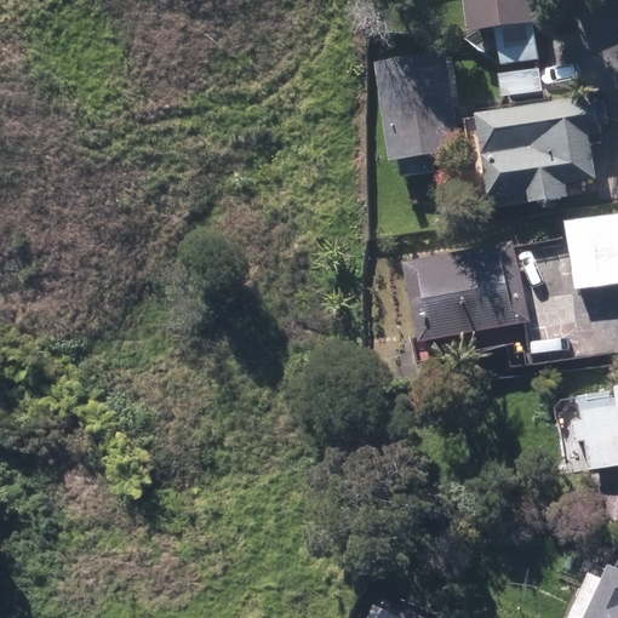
[(495,28),(499,64),(538,58),(533,22),(538,21),(533,0),(459,0),(465,32),(495,28)]
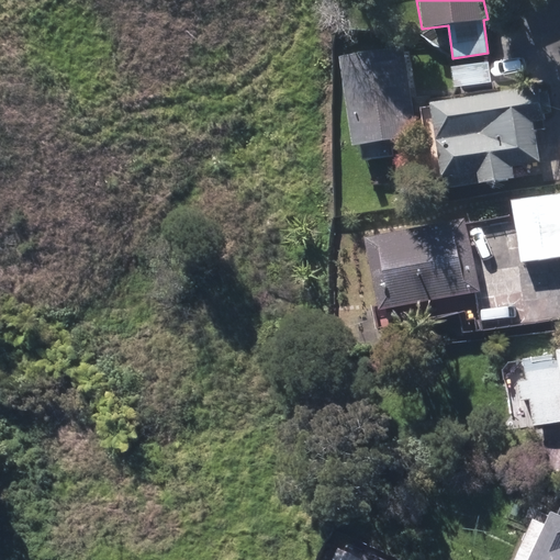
[(342,56),(351,144),(416,137),(406,48),(342,56)]
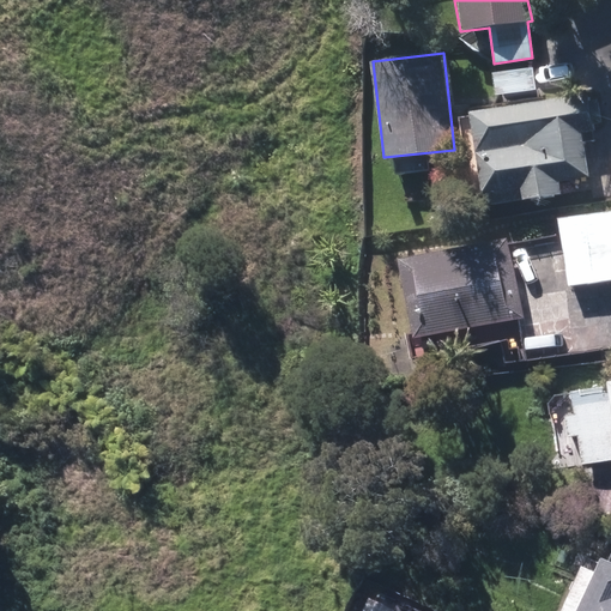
[(492,74),(495,95),(536,90),(533,71),(492,74)]
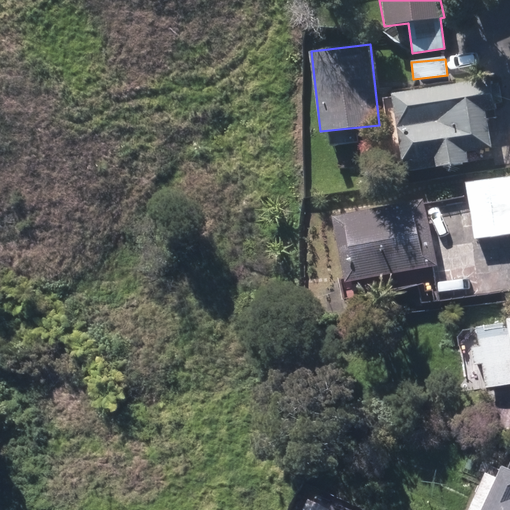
[(405,160),(407,171),(467,162),(466,152),(490,147),(485,110),(494,109),(490,78),(391,92),(400,161),(405,160)]
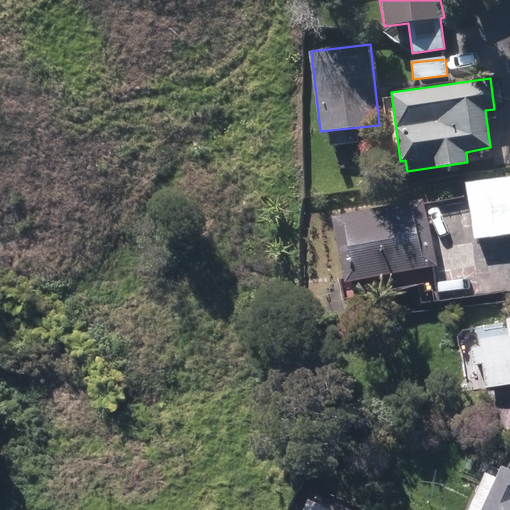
[(509,233),(509,175),(466,180),(473,238),(509,233)]
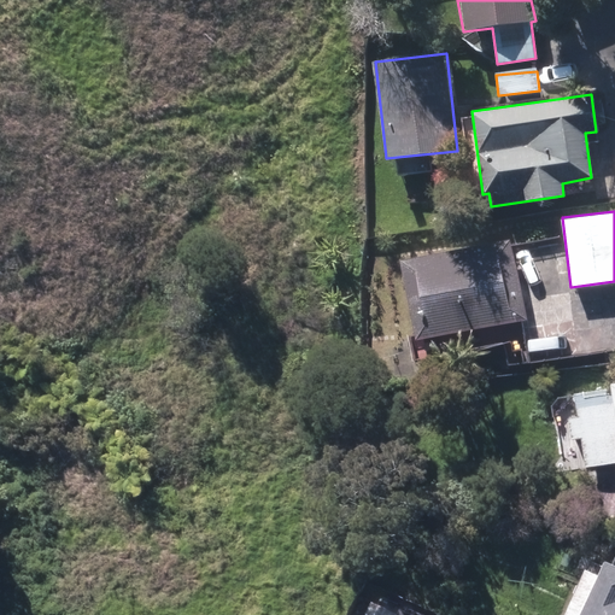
[(400,258),(416,339),(523,320),(509,239),(400,258)]
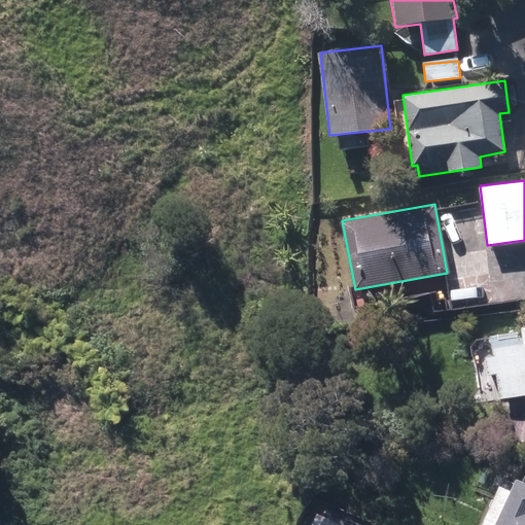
[(524,395),(524,325),(522,325),(522,331),(490,336),(493,356),(483,357),(485,376),(495,374),(498,399),(524,395)]
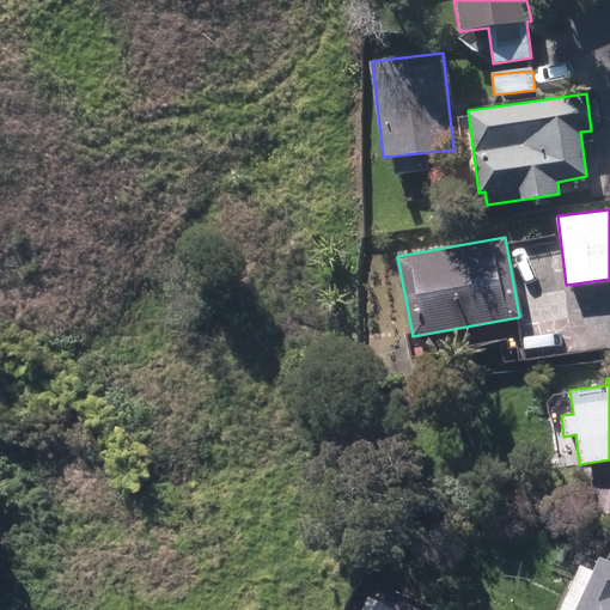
[(609,609),(609,560),(598,555),(592,571),(579,563),(557,609),(609,609)]
